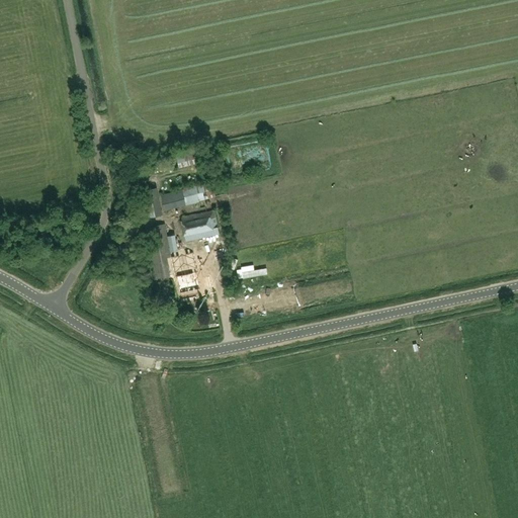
[(127,145),(130,153),(136,152),(135,143),(127,145)]
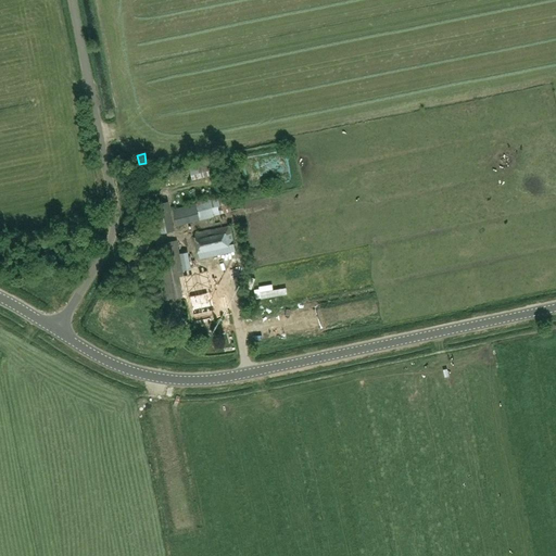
[(155,180),(174,178),(174,171),(154,174),(155,180)]
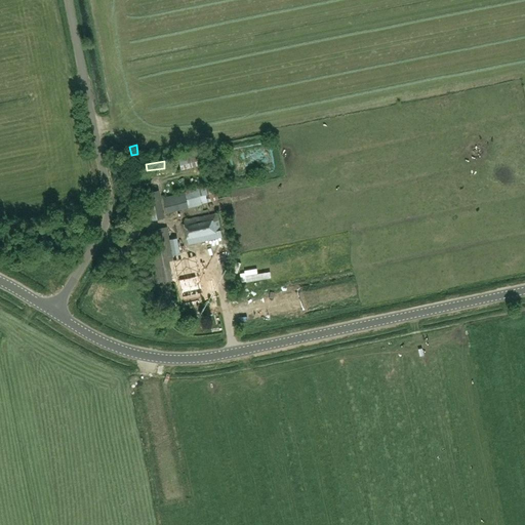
[(170,215),(170,212),(219,200),(215,184),(165,197),(167,202),(148,207),(147,202),(140,204),(145,220),(151,218),(152,221),(170,215)]
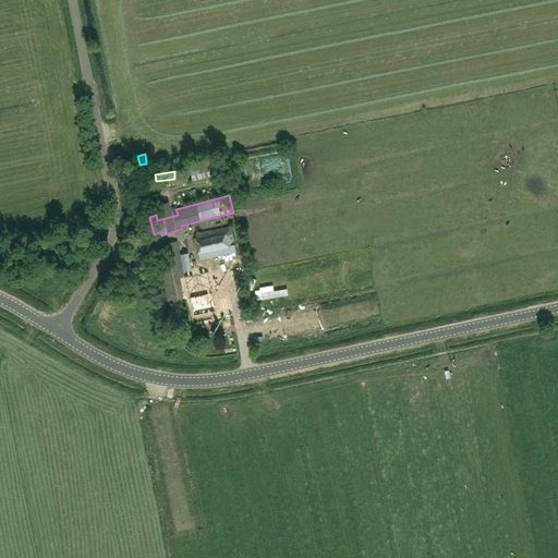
[(192,238),(195,254),(199,253),(201,259),(237,253),(231,227),(195,234),(196,237),(192,238)]
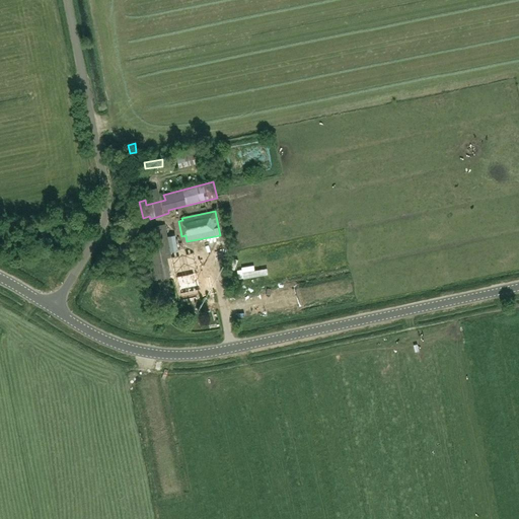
[(165,225),(145,228),(155,281),(170,278),(166,257),(171,256),(165,225)]
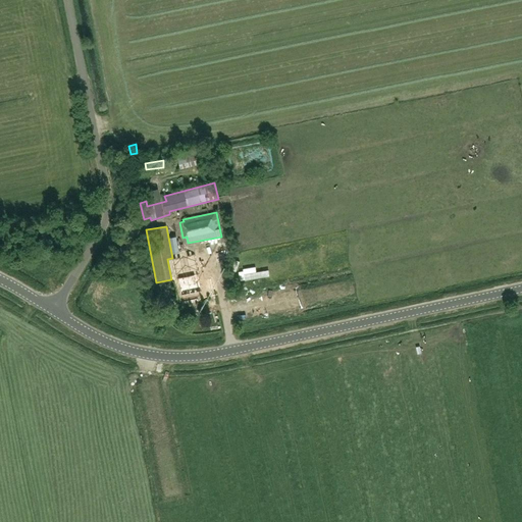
[(174,254),(181,295),(197,292),(197,290),(207,288),(204,270),(191,273),(187,252),(174,254)]
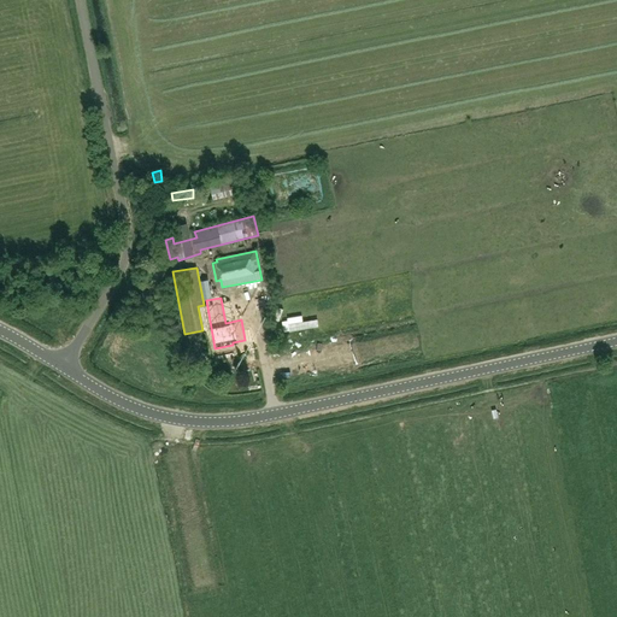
[(304,324),(291,331),(295,341),(309,335),(304,324)]
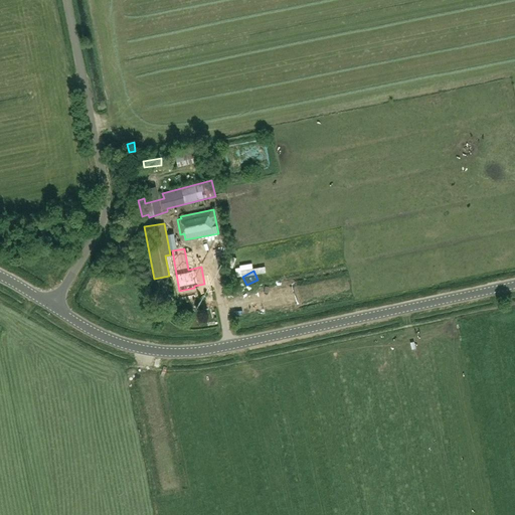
[(322,297),(330,297),(330,289),(322,288),(322,297)]
